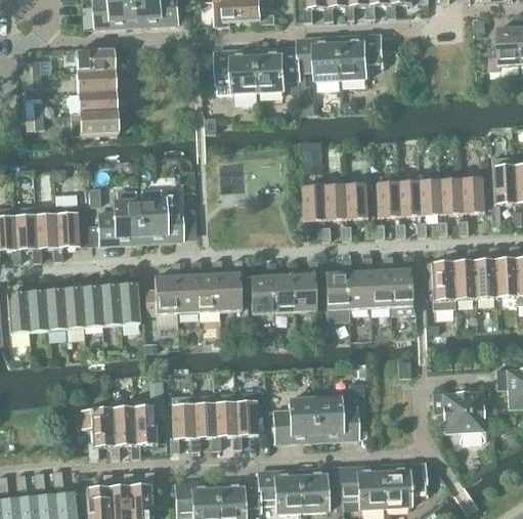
[(138,26),(136,0),(95,0),(97,28),(138,26)]
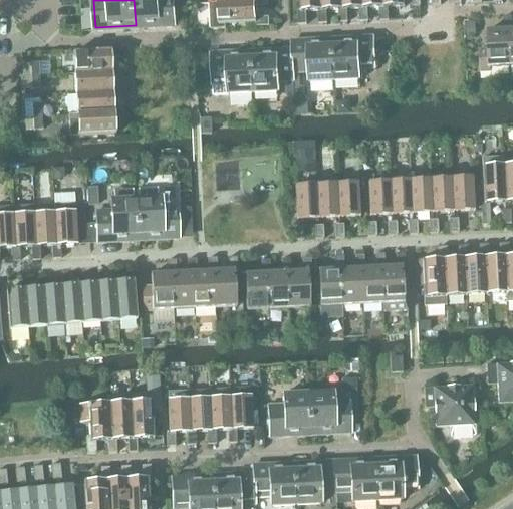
[(134,0),(136,25),(177,23),(175,0),(134,0)]
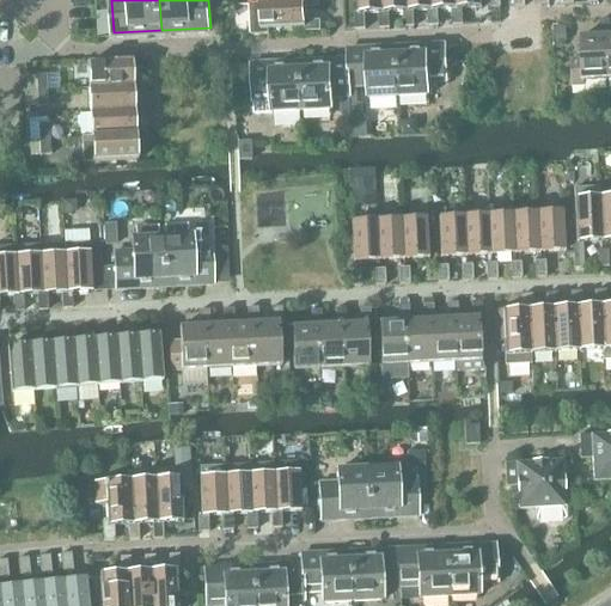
[(251,0),(252,30),(270,30),(269,25),(306,23),(306,26),(322,26),(322,16),(306,17),(306,2),(305,0),(251,0)]
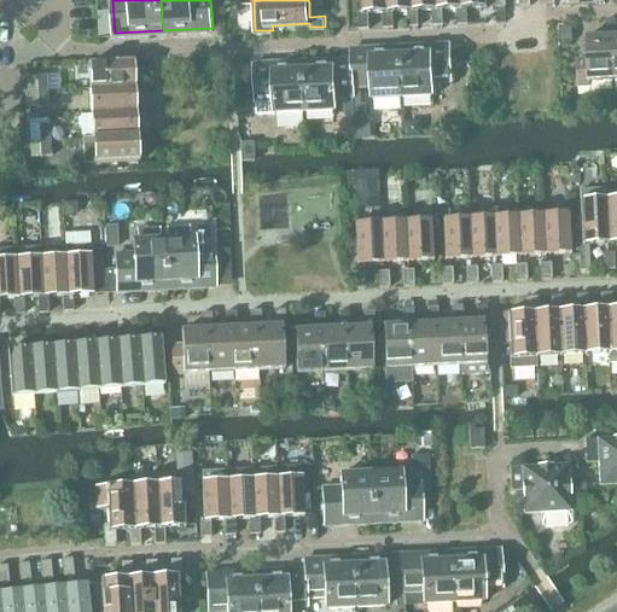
[(390,9),(389,0),(362,0),(364,9),(360,9),(360,25),(371,24),(370,9),(384,9),(390,9)]
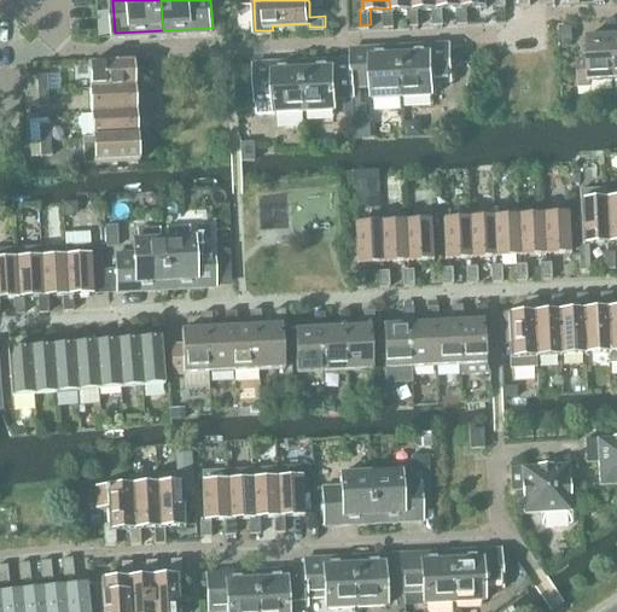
[(389,0),(390,9),(384,9),(385,24),(395,23),(395,7),(408,7),(414,6),(414,0),(389,0)]
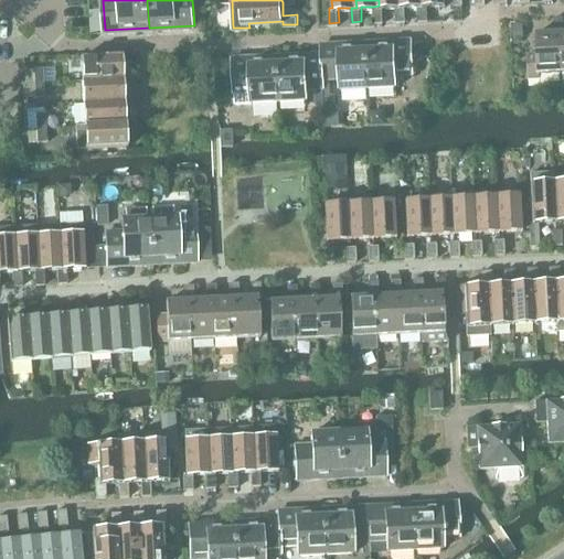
[(379,0),(379,6),(373,7),(374,21),(384,20),(383,6),(396,6),(401,4),(401,0),(379,0)]
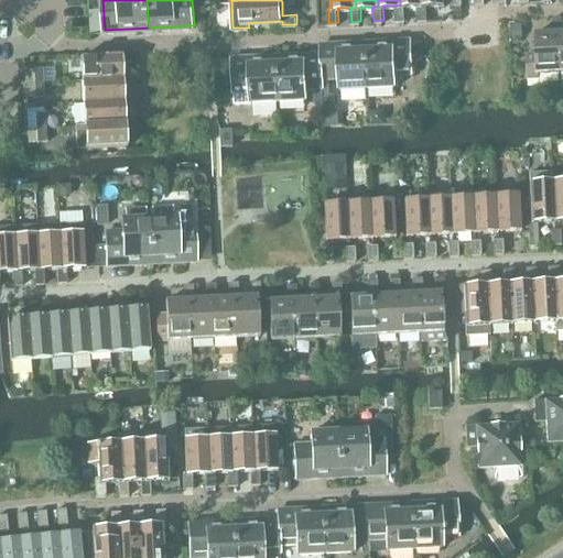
[(400,0),(400,4),(396,6),(396,19),(405,19),(404,4),(418,4),(423,3),(423,0),(400,0)]
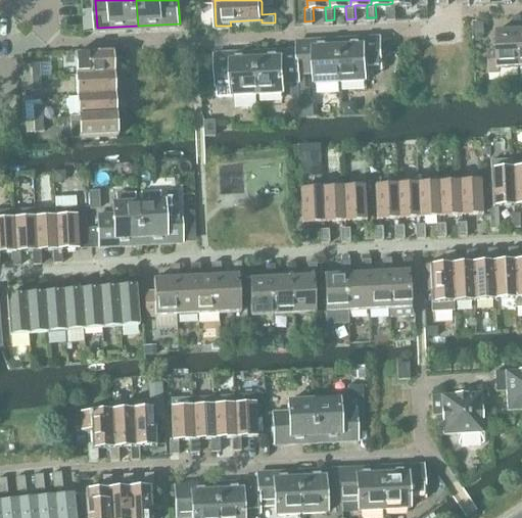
[(392,0),(392,3),(387,4),(388,16),(396,16),(396,3),(414,2),(414,0),(392,0)]
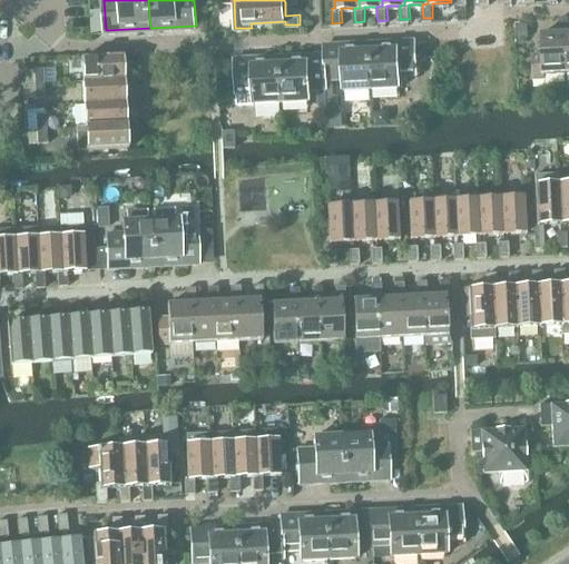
[(566,28),(568,28),(568,13),(560,15),(561,28),(541,29),(542,49),(533,50),(535,77),(546,76),(546,70),(568,69),(566,28)]
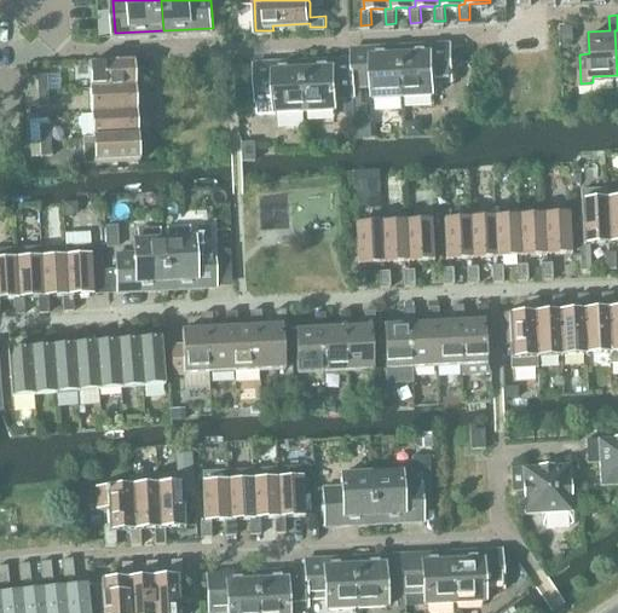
[(451,40),(403,42),(405,93),(435,92),(434,79),(454,79),(451,40)]
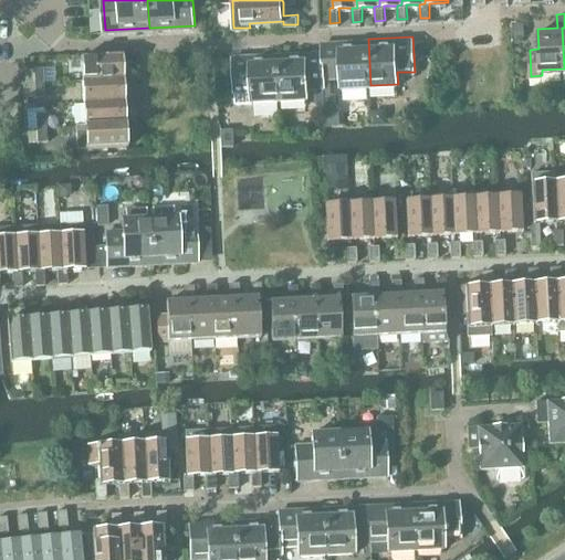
[(323,41),(323,50),(325,76),(342,75),(342,86),(370,85),(368,39),(323,41)]
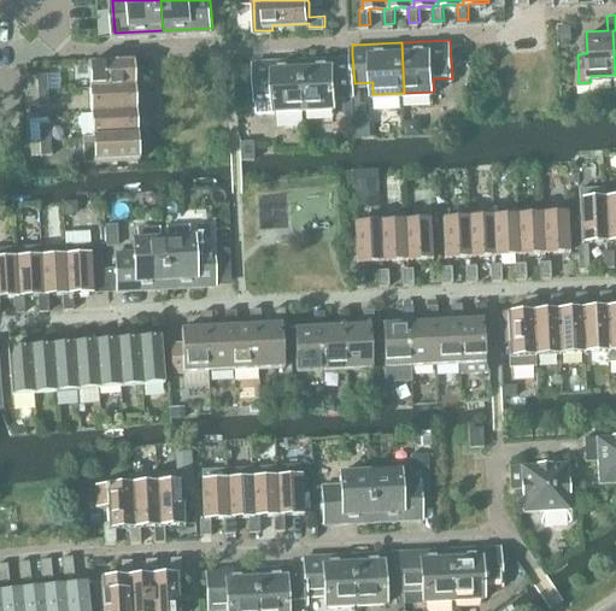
[(352,54),(304,57),(306,107),(336,106),(336,94),(355,93),(355,83),(352,54)]
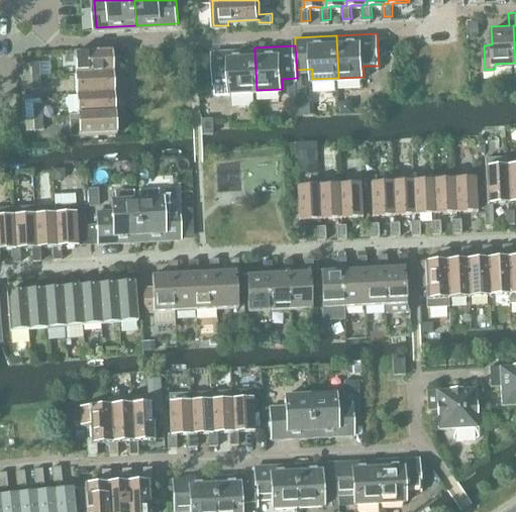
[(75,48),(76,70),(113,68),(112,46),(75,48)]
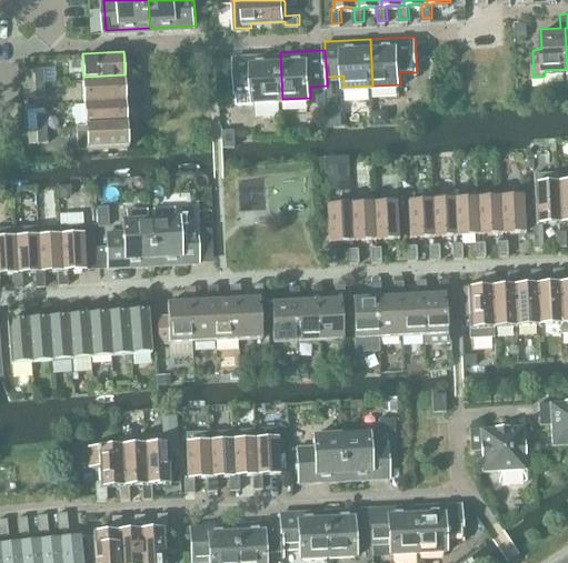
[(282,99),(280,52),(235,54),(237,101),(282,99)]
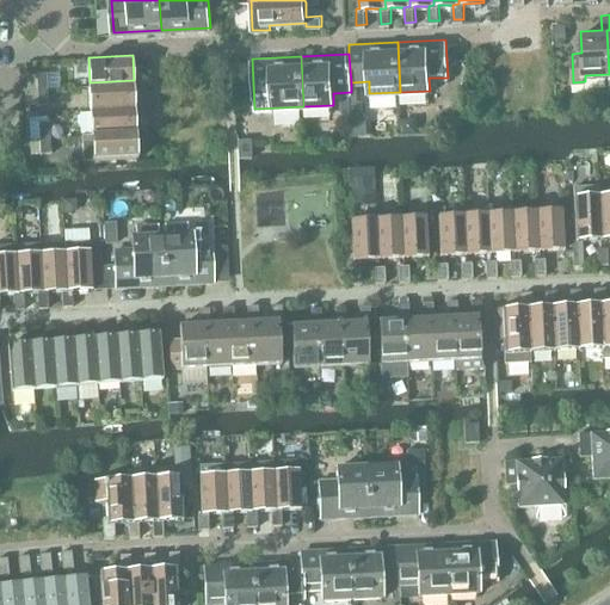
[(29,72),(29,86),(48,86),(48,71),(29,72)]
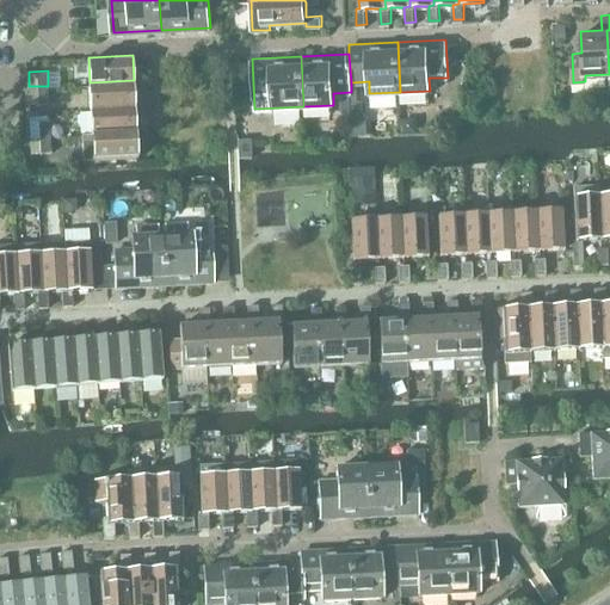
[(90,82),(92,107),(135,105),(134,80),(90,82)]
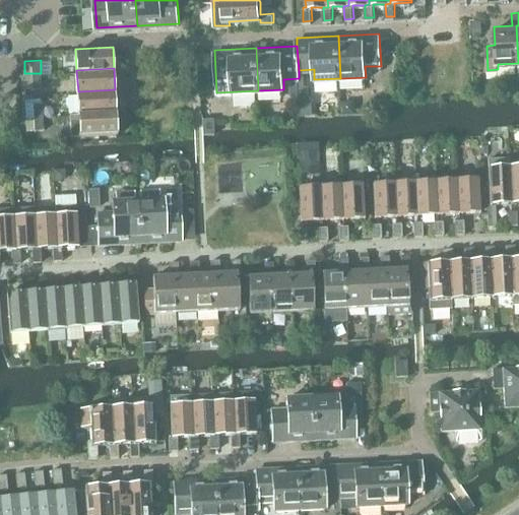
[(41,73),(24,73),(25,86),(41,86),(41,73)]
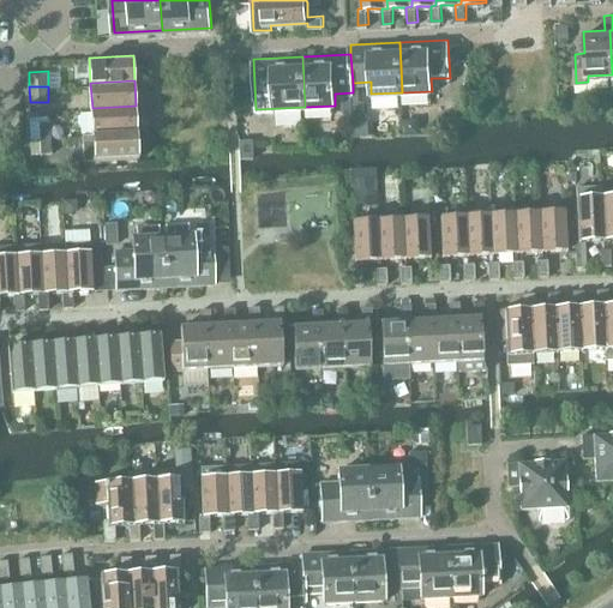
[(92,108),(94,132),(94,133),(137,131),(136,106),(92,108)]
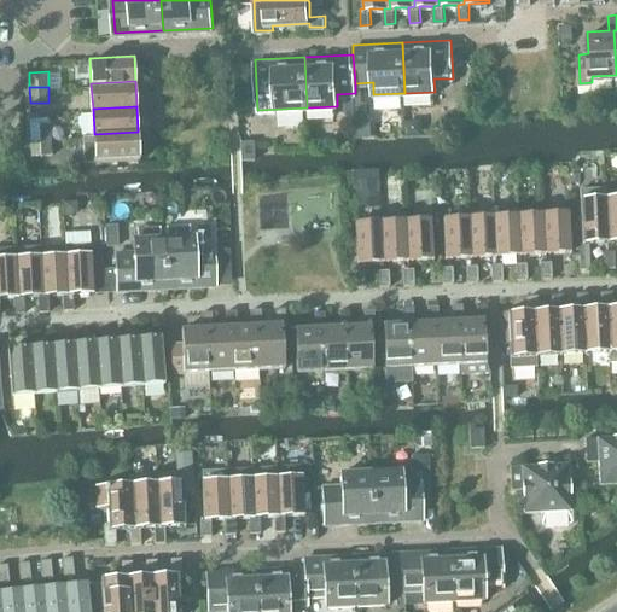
[(31,116),(31,133),(50,132),(50,115),(31,116)]
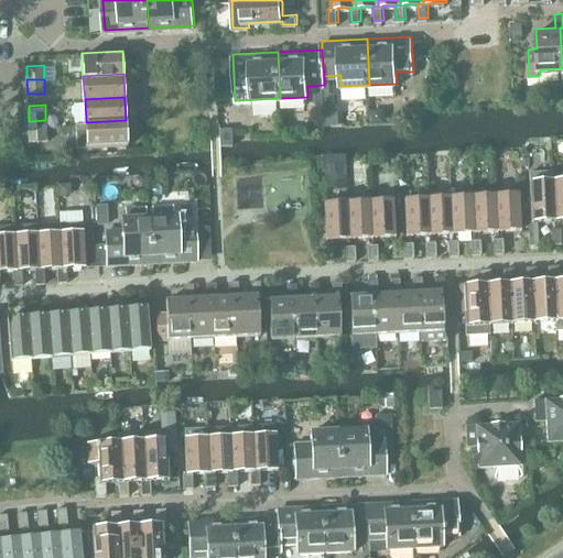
[(45,120),(29,121),(30,138),(46,137),(45,120)]
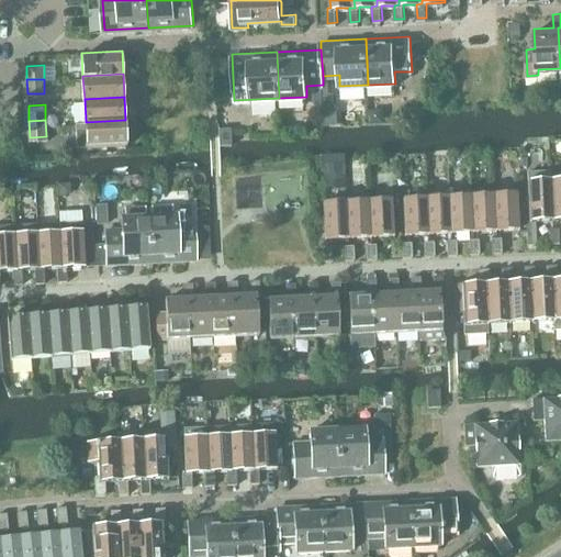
[(86,122),(86,121),(76,121),(77,145),(126,142),(125,120),(86,122)]
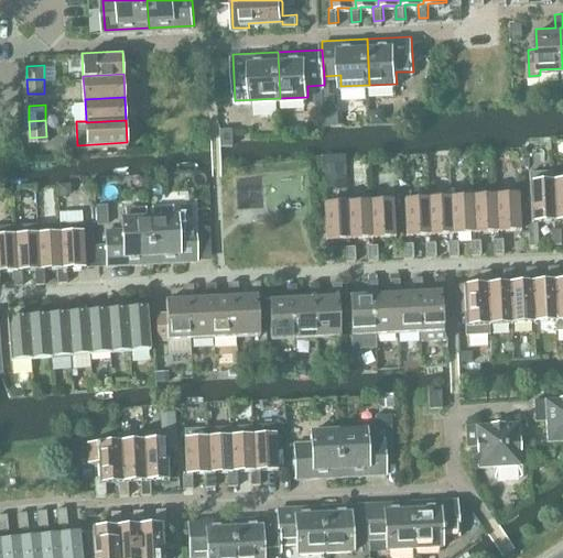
[(532,219),(555,218),(552,167),(530,168),(532,219)]
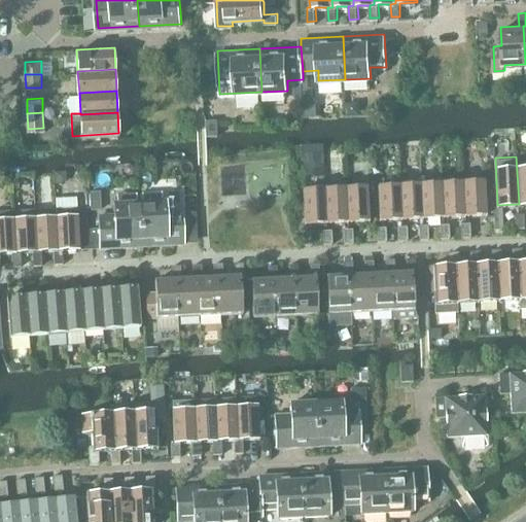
[(519,204),(525,203),(525,165),(518,166),(518,157),(516,157),(519,204)]
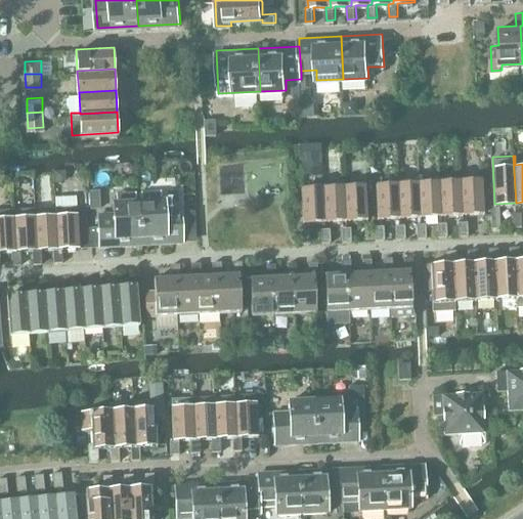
[(483,177),(462,178),(463,211),(484,210),(483,177)]
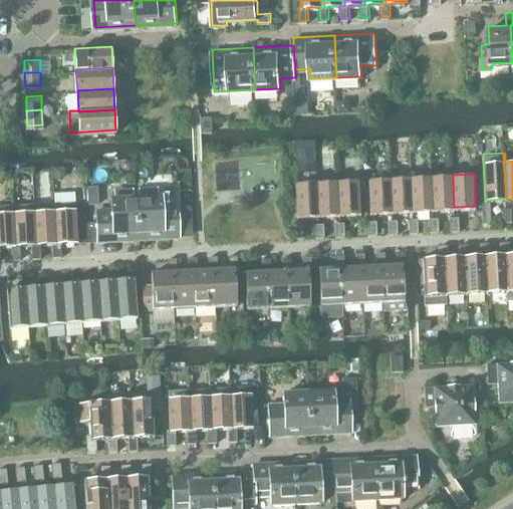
[(453,175),(432,176),(434,208),(454,207),(453,175)]
